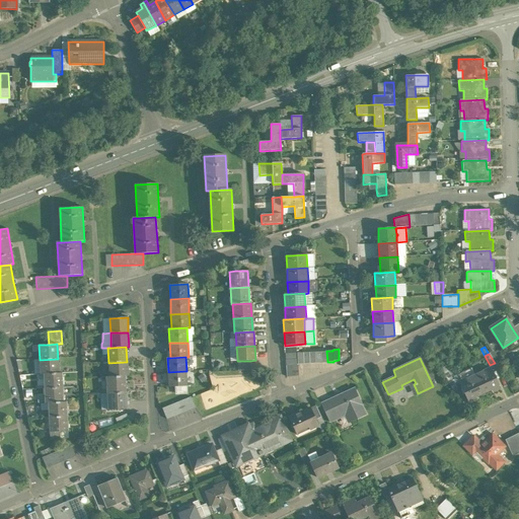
[(58,359),(40,360),(40,374),(43,374),(59,373),(58,359)]
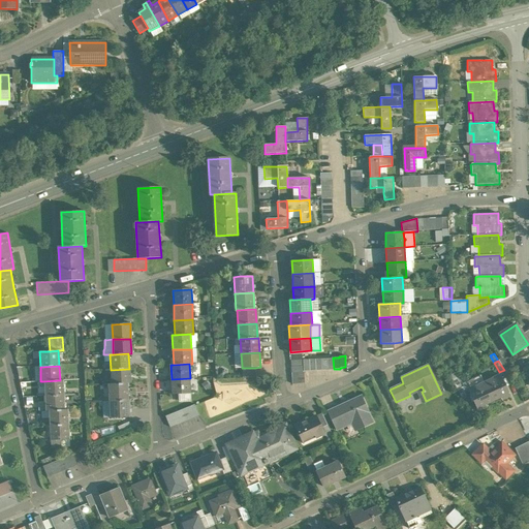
[(255,368),(242,368),(242,378),(255,377),(255,368)]
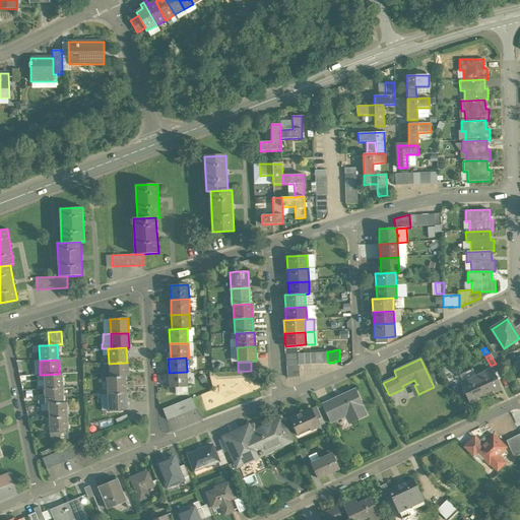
[(127,363),(109,364),(110,378),(125,377),(128,377),(127,363)]
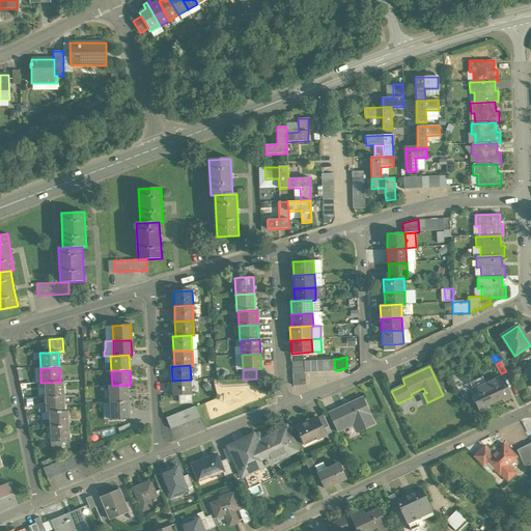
[(465,387),(457,374),(450,379),(457,391),(465,387)]
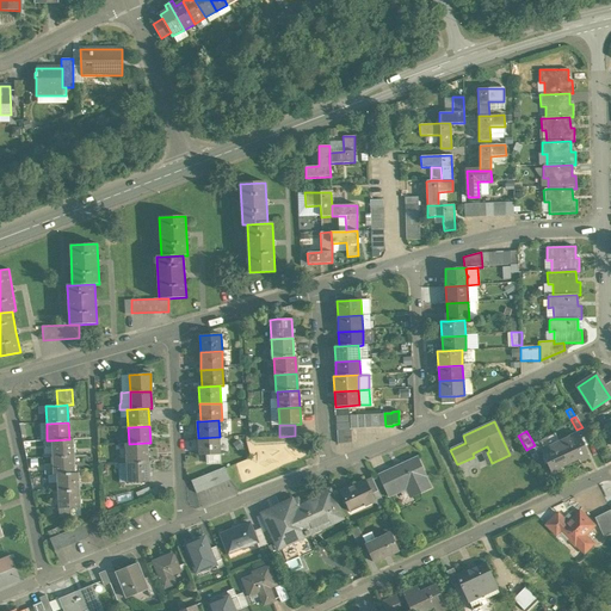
[(554,433),(538,440),(543,450),(559,442),(554,433)]
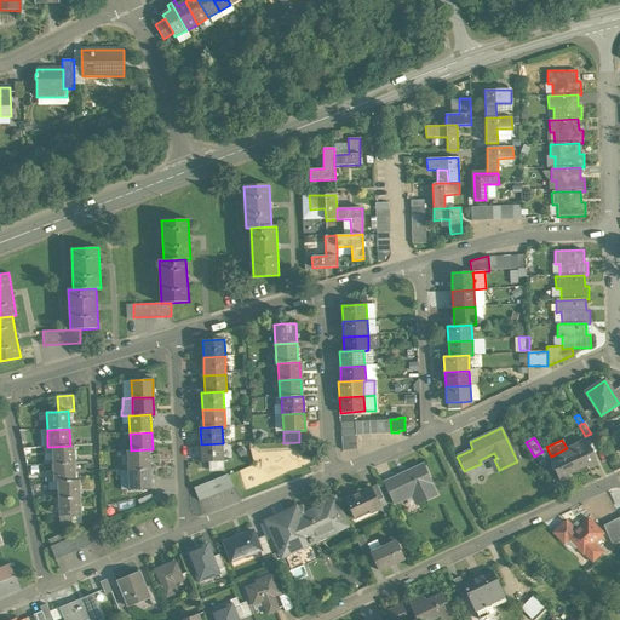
[(567,448),(578,470),(586,466),(587,469),(597,464),(591,451),(589,446),(586,440),(567,448)]
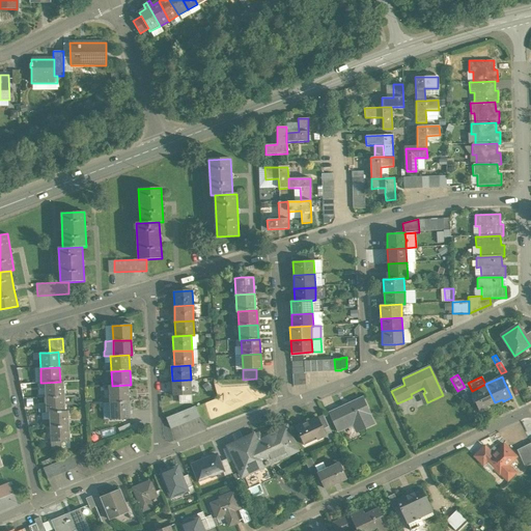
[(191,380),(172,381),(173,396),(192,395),(191,380)]
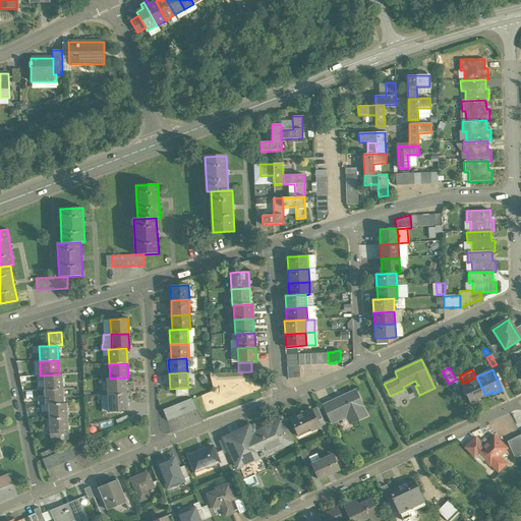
[(59,374),(43,375),(44,390),(63,390),(62,374),(59,374)]
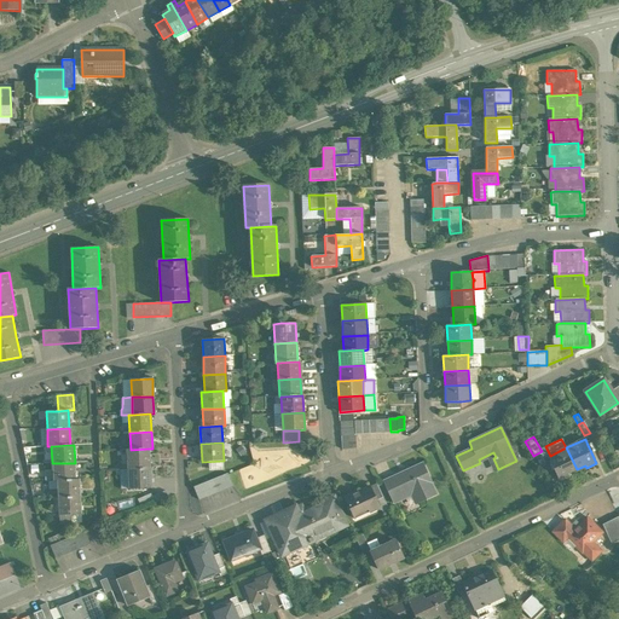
[(550,456),(548,457),(550,462),(553,468),(559,480),(568,476),(567,474),(577,469),(566,447),(550,456)]
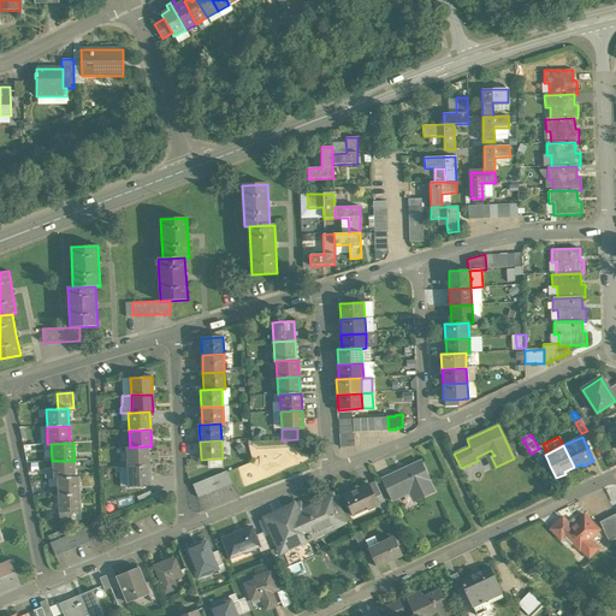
[(130,448),(126,448),(126,467),(149,466),(148,446),(130,448)]
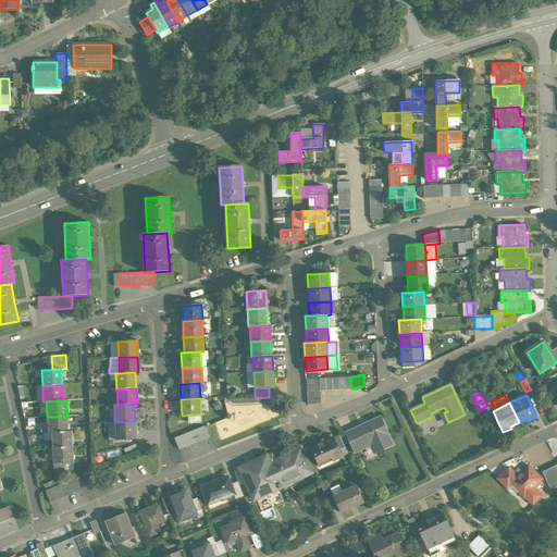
[(67,417),(47,417),(48,433),(51,433),(67,432),(67,417)]
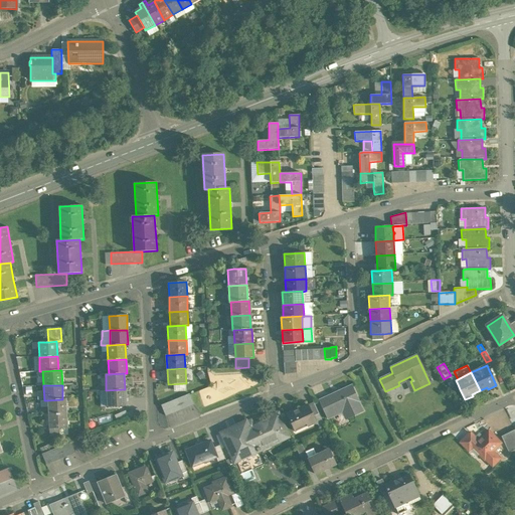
[(351,385),(319,400),(327,419),(346,411),(349,418),(363,411),(351,385)]
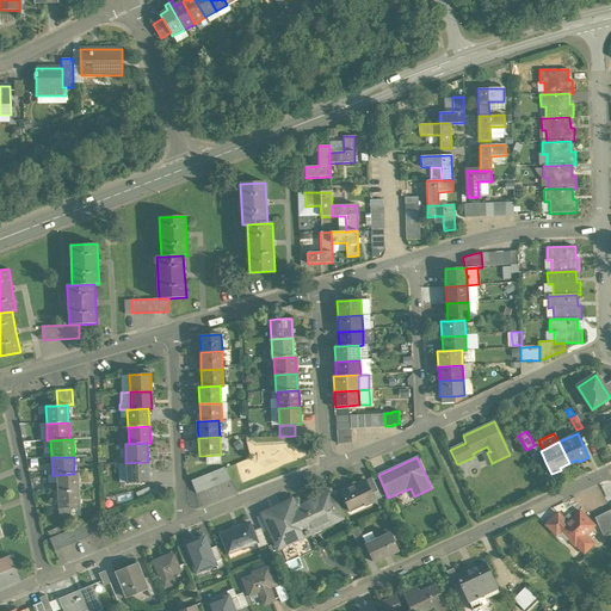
[(148,462),(125,463),(127,483),(148,482),(148,462)]
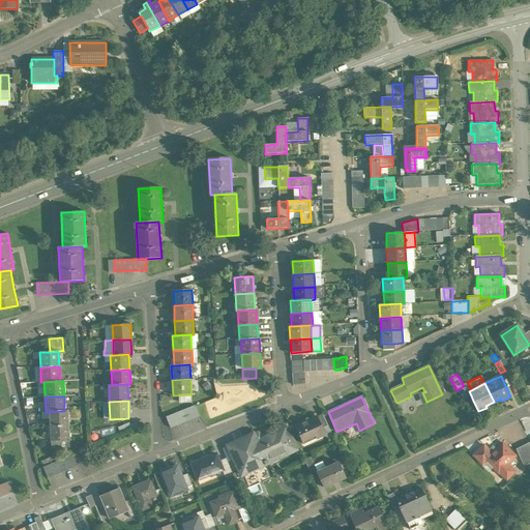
[(200,417),(195,406),(188,408),(194,419),(200,417)]
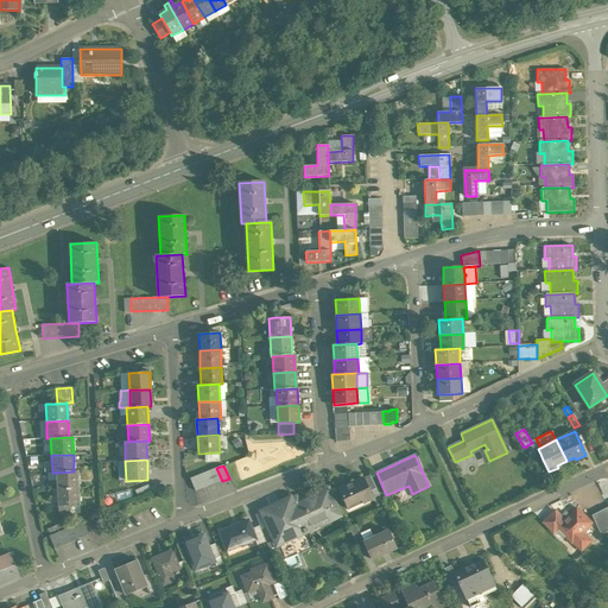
[(216,468),(210,470),(215,483),(222,481),(216,468)]
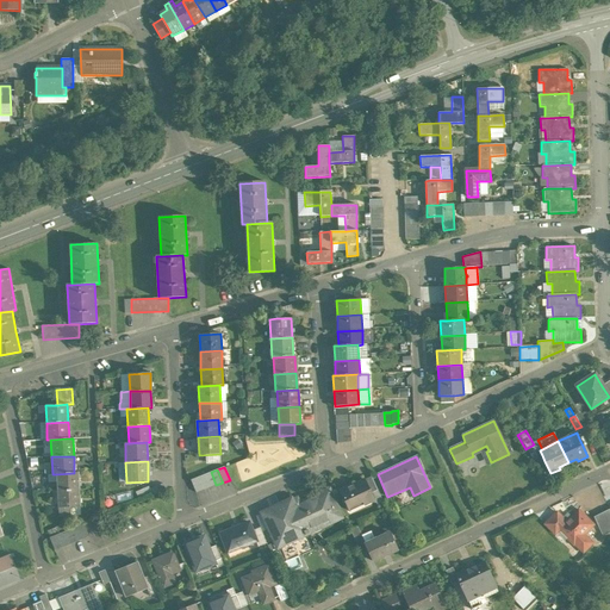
[(211,472),(204,474),(210,487),(216,485),(211,472)]
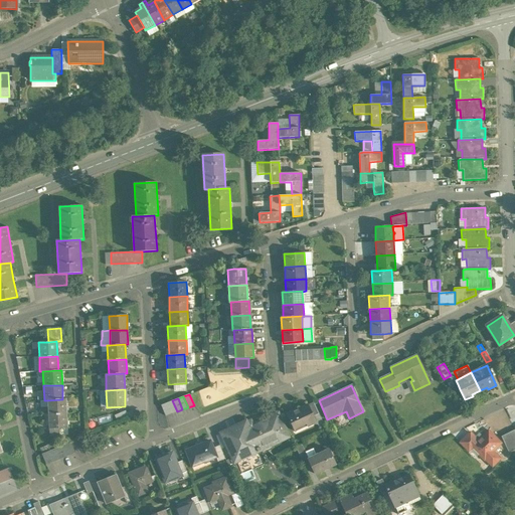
[(62,399),(47,400),(48,414),(66,413),(65,399),(62,399)]
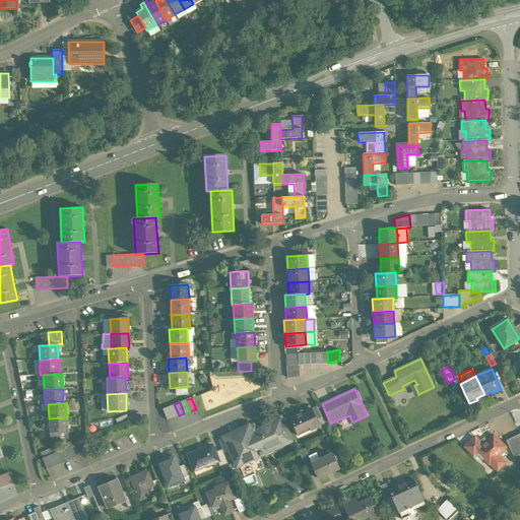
[(174,404),(169,407),(173,418),(179,415),(174,404)]
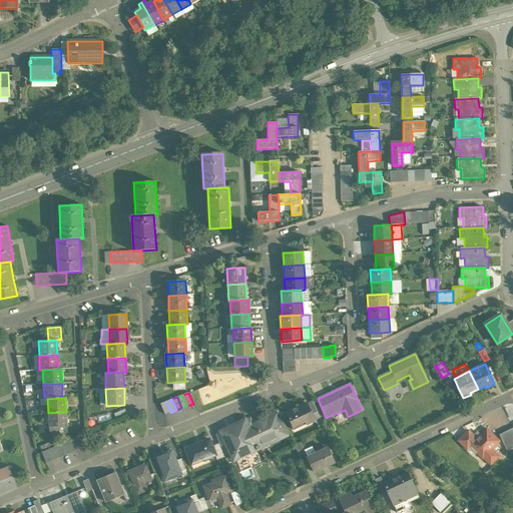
[(166,402),(160,404),(164,415),(170,413),(166,402)]
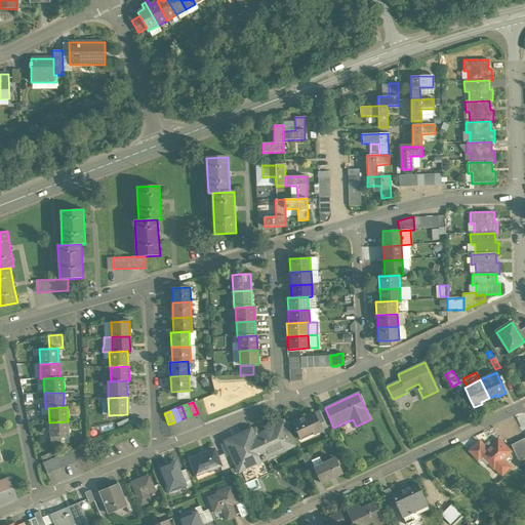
[(325,422),(319,411),(314,413),(319,425),(325,422)]
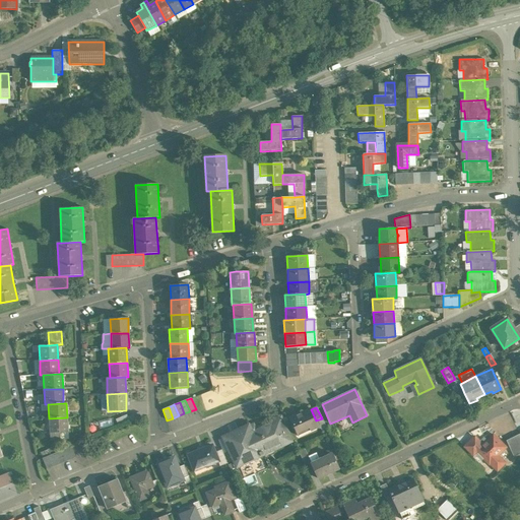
[(311,409),(289,419),(298,436),(318,427),(319,427),(316,420),(311,409)]
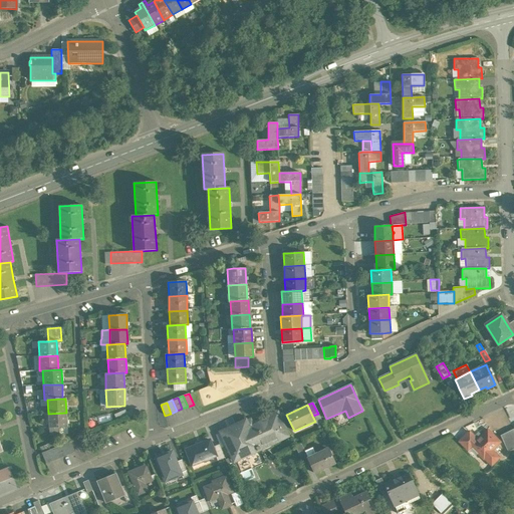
[(137,408),(125,413),(127,418),(139,414),(137,408)]
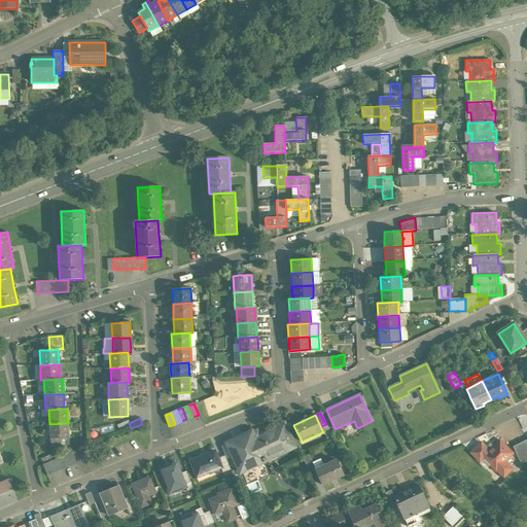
[(68,423),(49,424),(49,438),(60,438),(69,437),(68,423)]
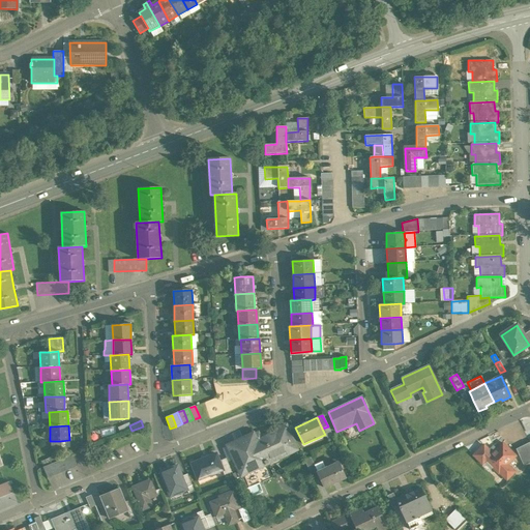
[(295,442),(288,425),(277,431),(285,446),(286,446),(295,442)]
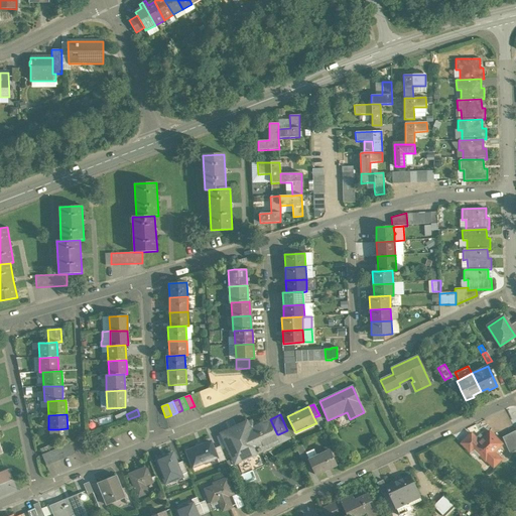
[(319,415),(313,417),(316,423),(315,423),(317,425),(323,423),(319,415)]
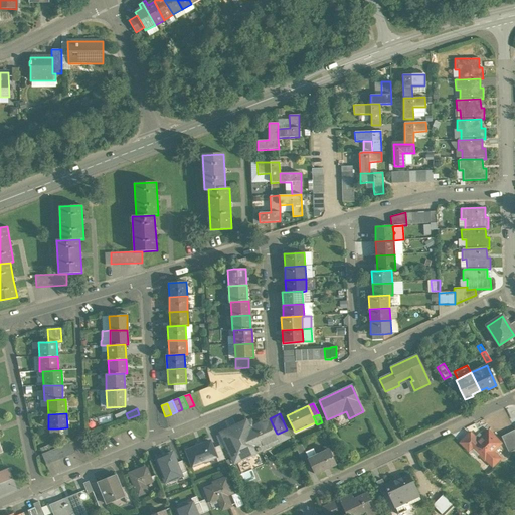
[(250,419),(234,427),(247,456),(258,452),(261,451),(259,446),(256,447),(254,444),(267,438),(271,446),(281,441),(278,434),(277,434),(270,418),(269,417),(253,425),(250,419)]
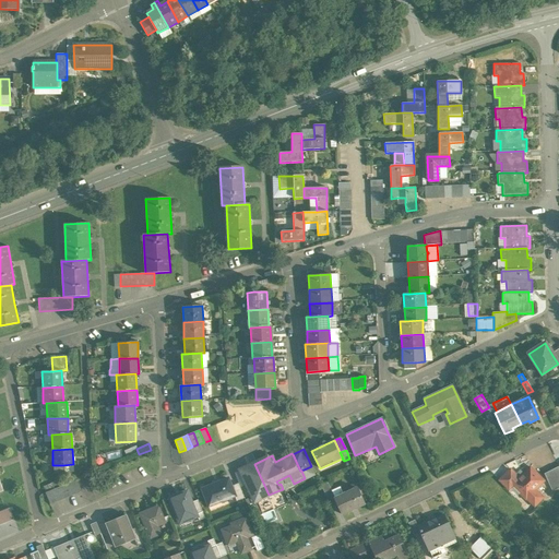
[(254,464),(240,471),(254,501),(269,495),(254,464)]
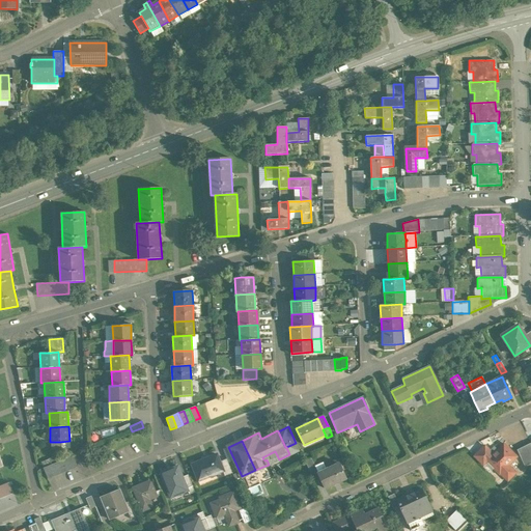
[(60,442),(50,442),(51,450),(61,450),(60,442)]
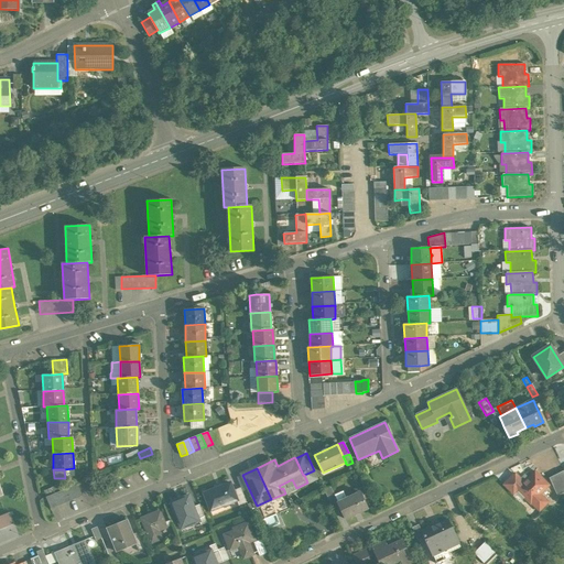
[(520,479),(514,474),(503,485),(513,494),(518,489),(531,503),(531,502),(539,510),(548,501),(539,494),(548,485),(534,472),(528,478),(524,475),(520,479)]
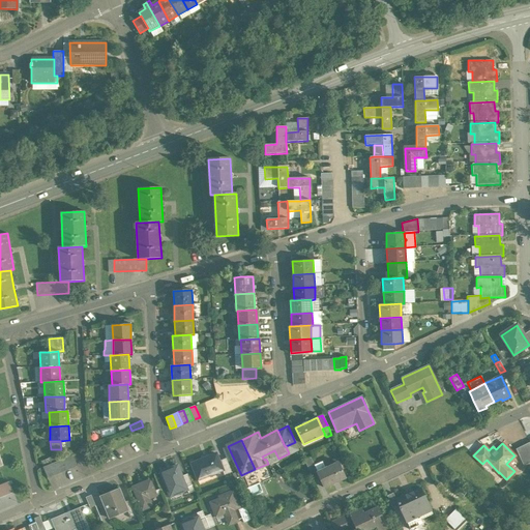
[(524,467),(529,463),(529,445),(529,443),(516,449),(524,467)]
